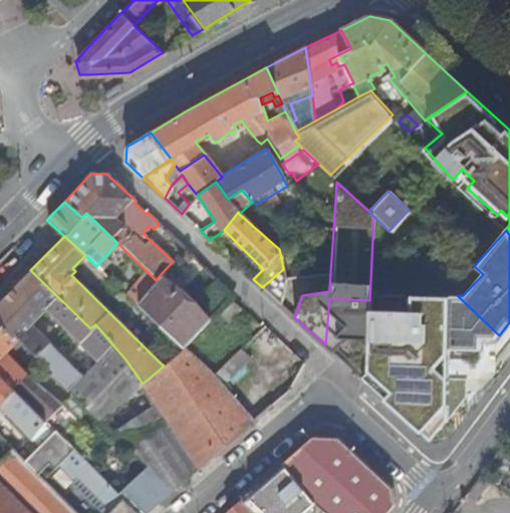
[(187,263),(193,256),(186,249),(179,256),(187,263)]
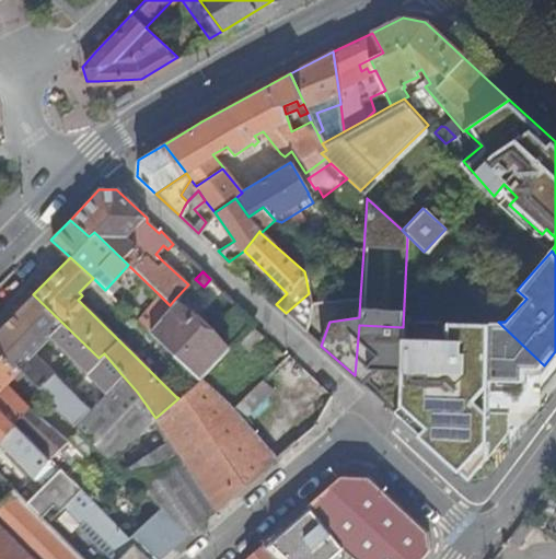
[(303,321),(299,325),(321,346),(329,322),(359,317),(360,297),(321,299),(317,286),(313,287),(310,275),(305,276),(309,293),(311,312),(317,319),(311,326),(303,321)]
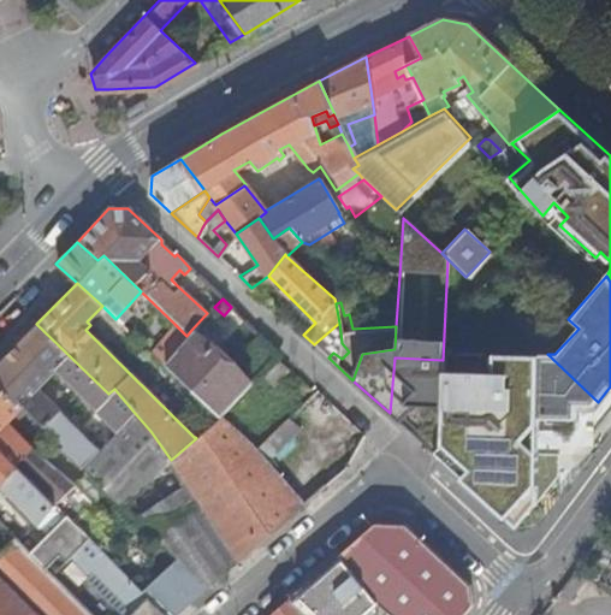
[(36,324),(0,361),(0,390),(18,407),(21,404),(63,443),(60,447),(81,467),(134,412),(114,389),(108,394),(36,324)]
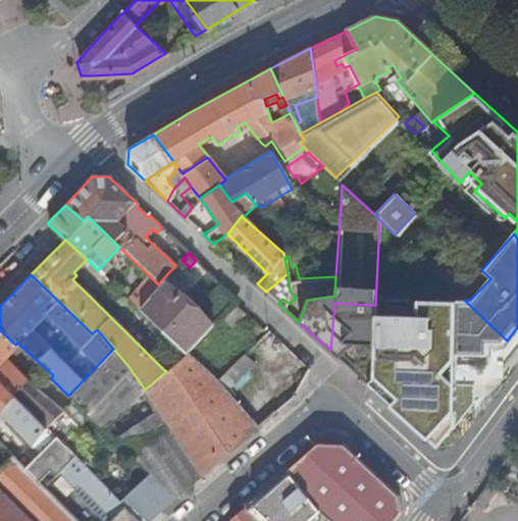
[(148,274),(126,298),(137,307),(158,284),(148,274)]
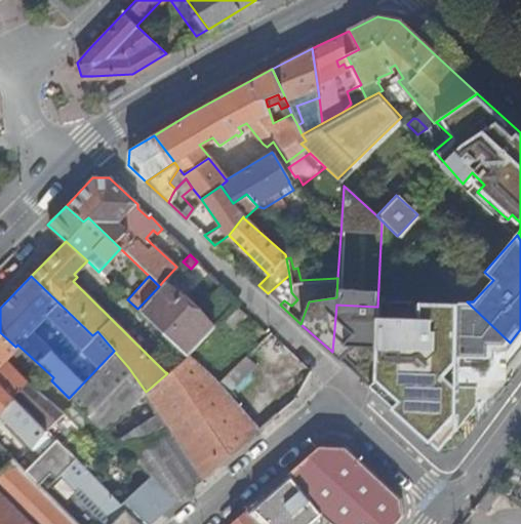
[(199,316),(163,281),(159,286),(137,309),(142,313),(186,354),(237,301),(234,299),(221,286),(198,310),(202,313),(199,316)]
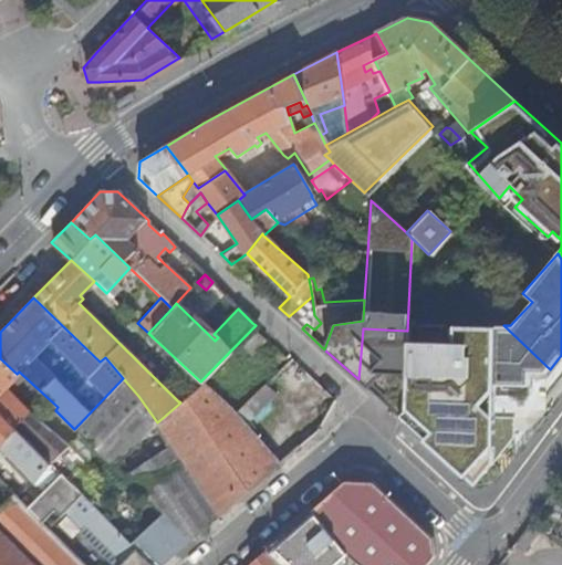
[(451,343),(407,341),(407,372),(405,406),(397,416),(472,484),(491,462),(491,417),(479,407),(492,382),(492,325),(451,325),(451,343)]
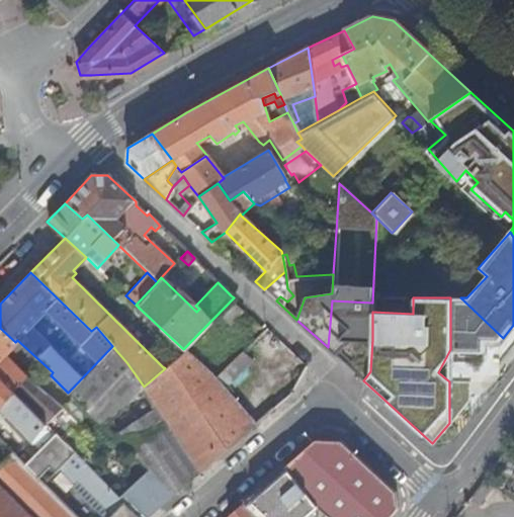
[(495,349),(503,338),(460,297),(450,297),(450,349),(495,349)]
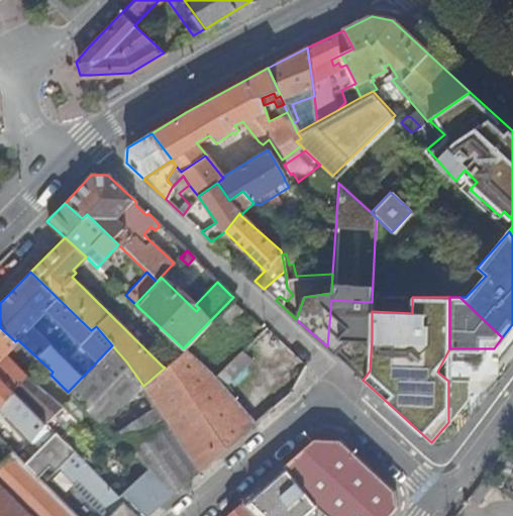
[(372,311),(372,302),(331,300),(327,346),(341,360),(342,338),(347,338),(347,343),(363,350),(372,339),(372,311)]
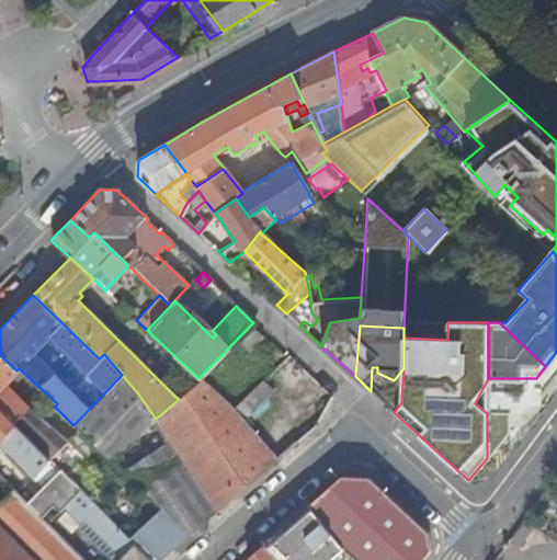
[(143,343),(189,387),(199,378),(151,334),(143,343)]
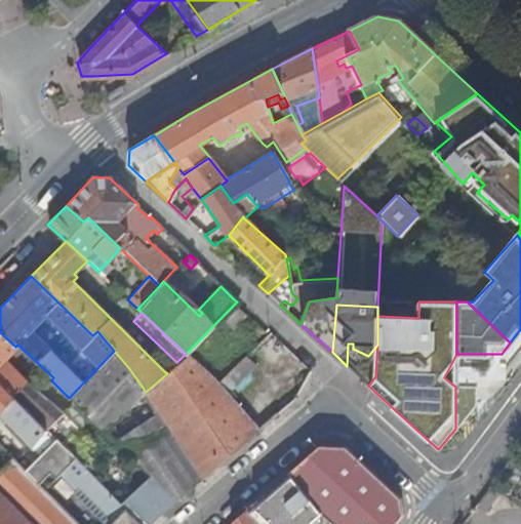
[(0,384),(46,430),(62,414),(27,383),(4,359),(15,347),(0,332),(0,384)]
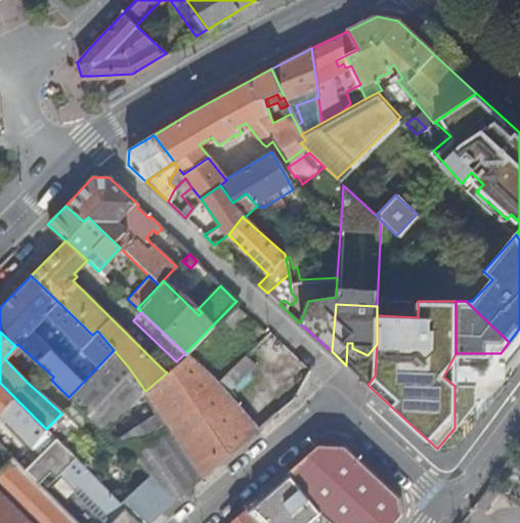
[(176,498),(203,476),(150,398),(145,391),(128,366),(114,350),(69,397),(74,401),(84,410),(152,475),(176,498)]
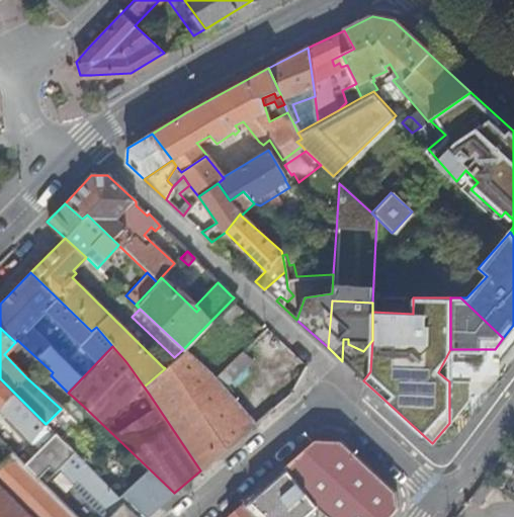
[(252,358),(244,349),(216,376),(213,378),(183,349),(174,357),(164,367),(165,368),(172,374),(196,397),(240,437),(256,422),(225,386),(252,358)]
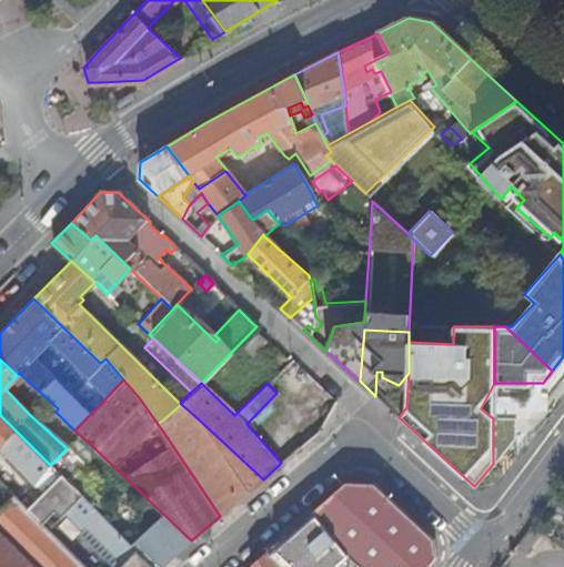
[(181,404),(158,424),(163,432),(189,411),(181,404)]
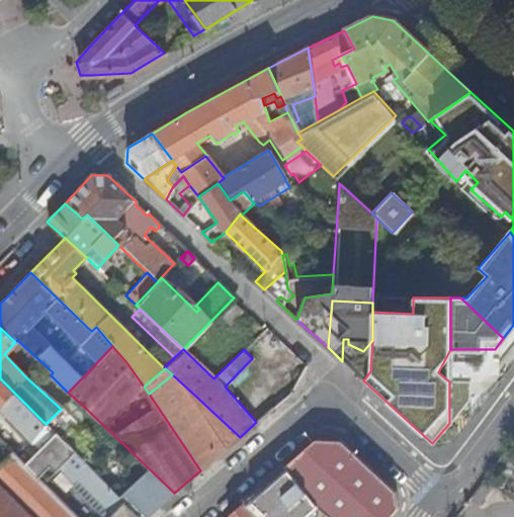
[(149,394),(200,470),(240,437),(196,397),(172,374),(149,394)]
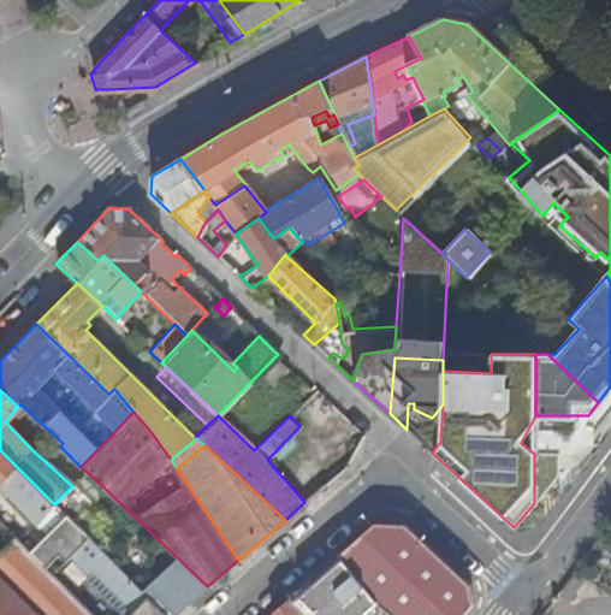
[(48,510),(54,504),(0,450),(0,483),(1,484),(0,488),(36,524),(48,510)]
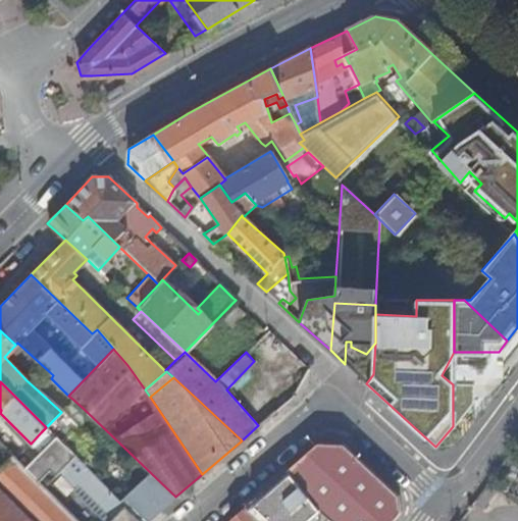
[(61,412),(46,427),(55,437),(61,431),(84,409),(73,400),(61,412)]
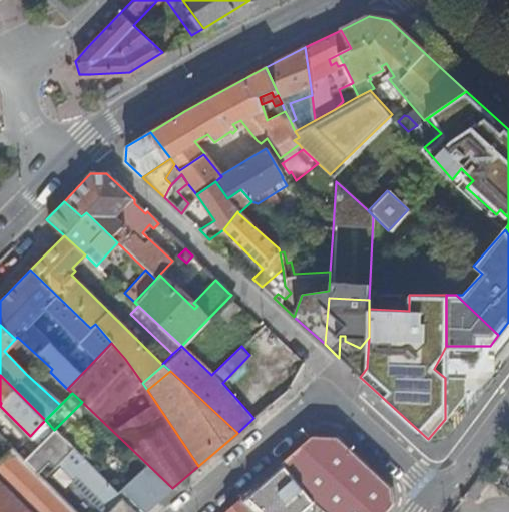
[(65,428),(60,424),(54,430),(55,430),(59,434),(65,428)]
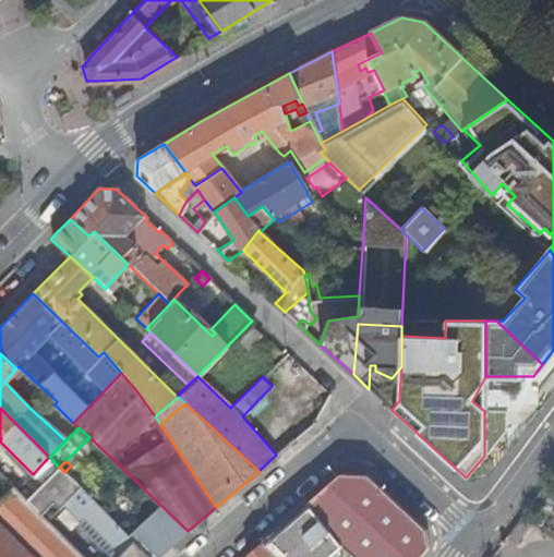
[(48,467),(44,462),(33,474),(37,479),(48,467)]
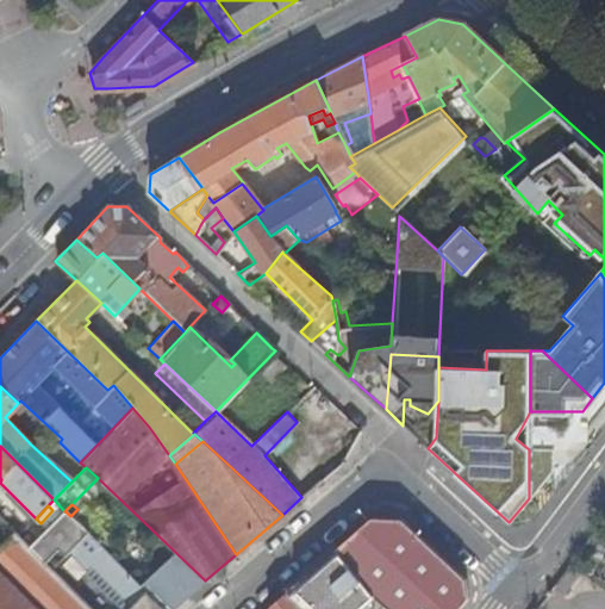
[(66,511),(30,548),(50,567),(72,546),(131,606),(126,608),(163,608),(145,590),(141,585),(70,516),(66,511)]
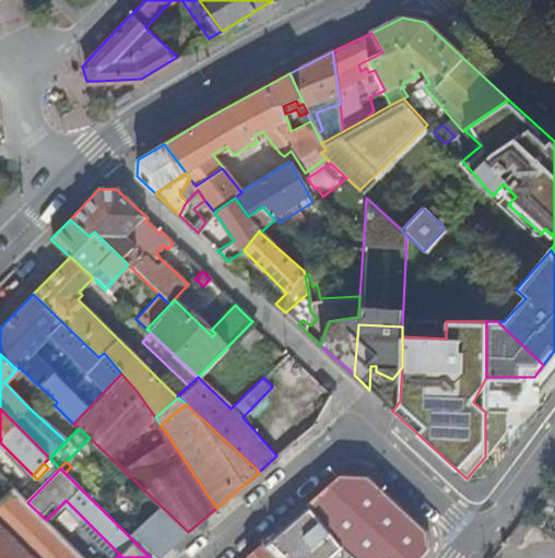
[(306,503),(309,508),(338,543),(342,546),(354,557),(418,557),(428,547),(425,530),(366,475),(340,474),(306,503)]
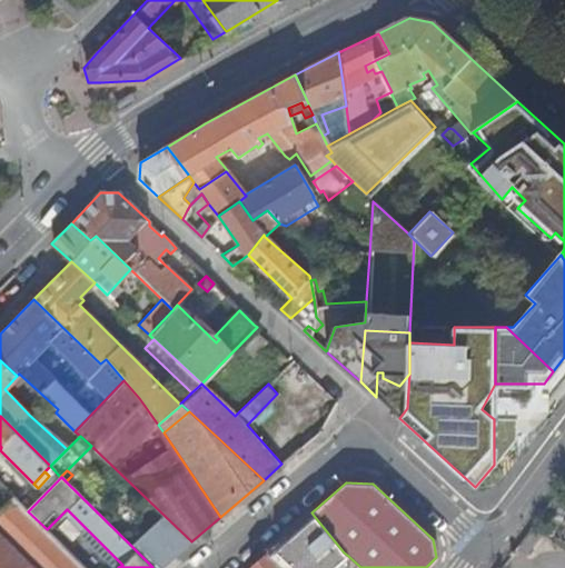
[(0,567),(85,567),(47,529),(28,511),(27,510),(12,497),(0,508),(0,567)]
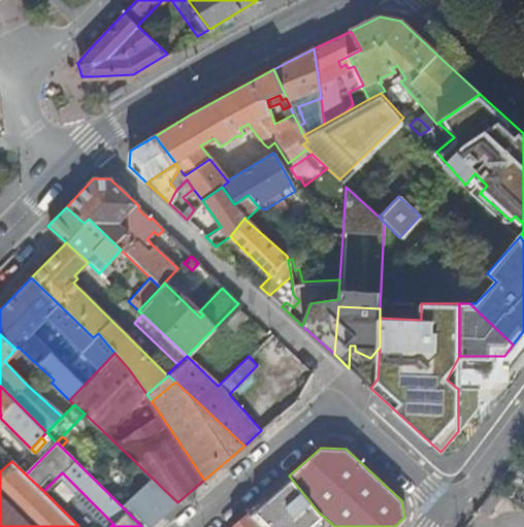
[(153,479),(122,506),(126,511),(141,526),(149,526),(177,502),(153,479)]
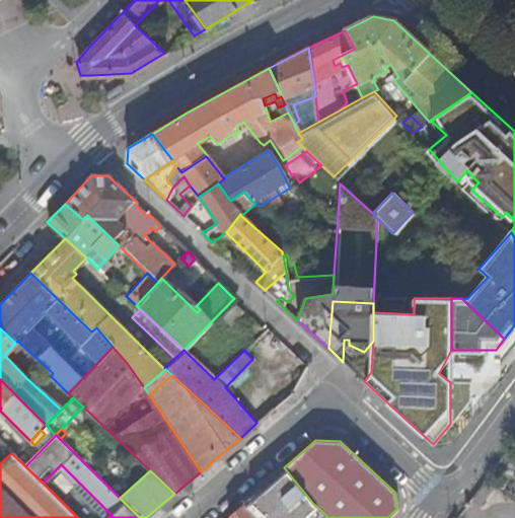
[(287,471),(250,502),(267,517),(304,517),(317,507),(313,504),(287,471)]
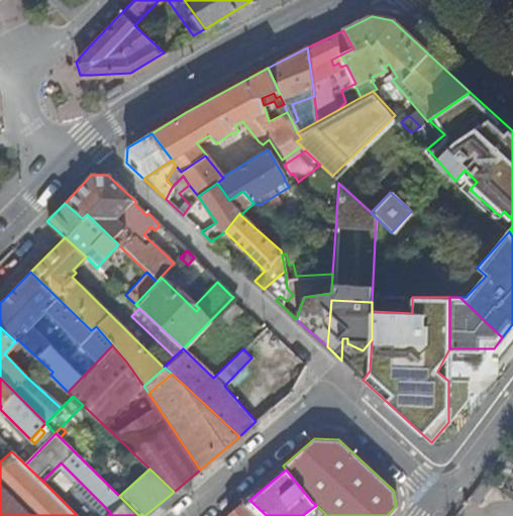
[(266,515),(249,500),(247,503),(245,502),(244,503),(242,501),(226,515),(227,515),(266,515)]
